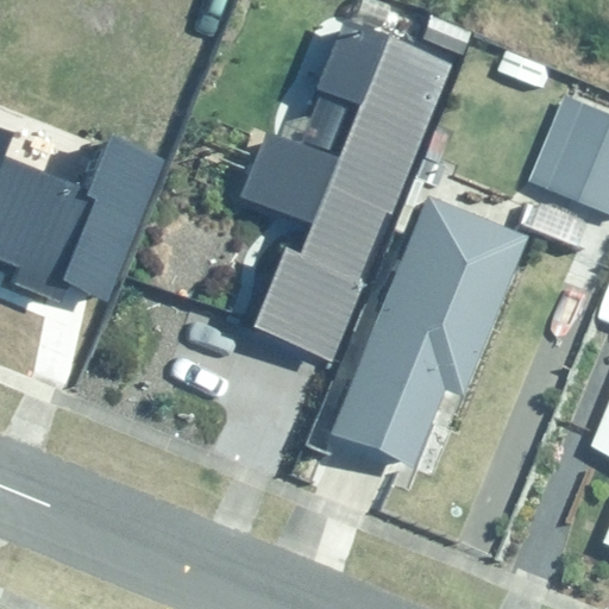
[(288,245),(256,324),(331,355),(450,67),(345,23),(320,82),(368,101),(344,158),(268,127),(240,195),(311,224),(300,250),(288,245)]
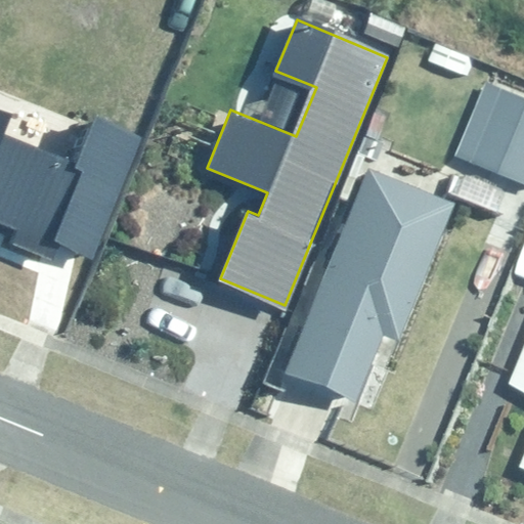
[(523,98),(484,83),(454,157),(523,183),(523,98)]
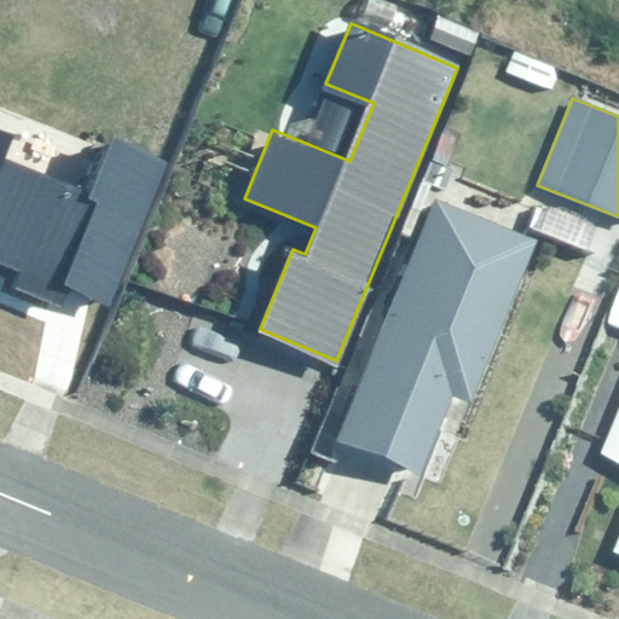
[(0,133),(0,261),(18,270),(11,288),(65,311),(73,293),(110,308),(171,160),(115,137),(91,197),(1,161),(11,138),(0,133)]
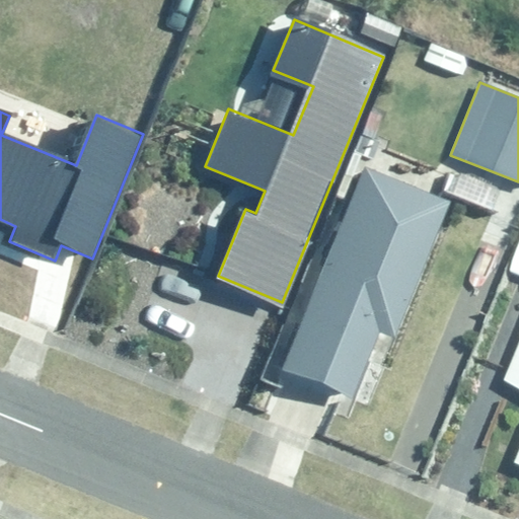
[(365,164),(282,368),(352,396),(378,331),(396,340),(453,200),(365,164)]
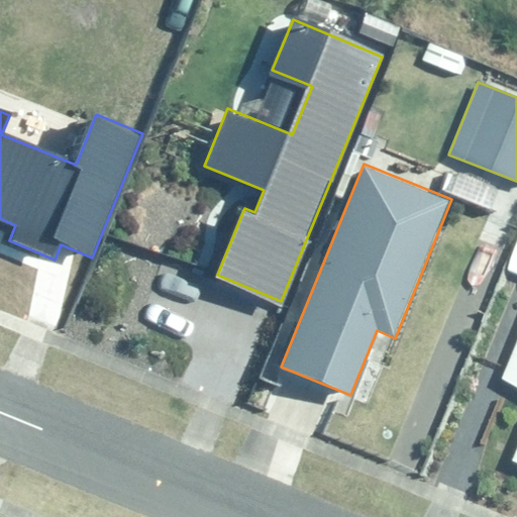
[(516,385),(516,339),(500,377),(516,385)]
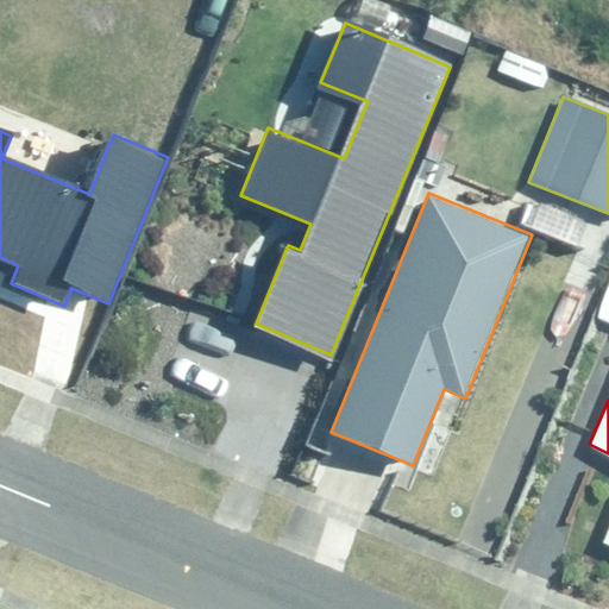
All buildings are outlined.
